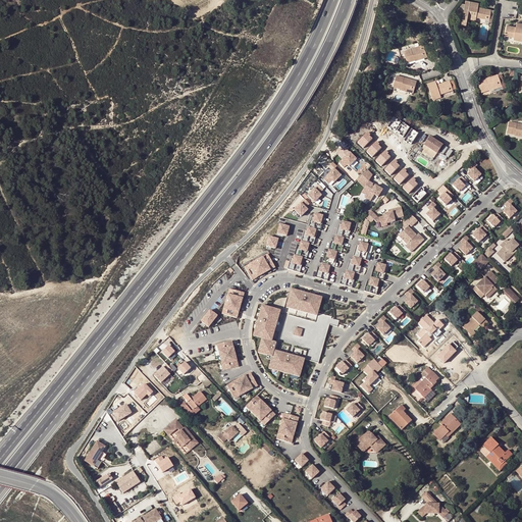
[(479,4),(466,2),(462,24),(466,25),(467,18),(473,20),(473,17),(476,17),(485,19),(485,24),(488,24),(491,10),(478,8),(479,4)]
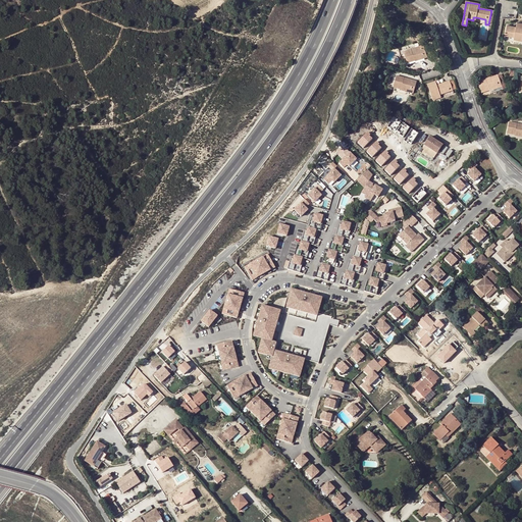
[(518,29),(517,28),(507,27),(506,36),(515,38),(519,38),(519,40),(521,40),(521,23),(519,23),(518,29)]
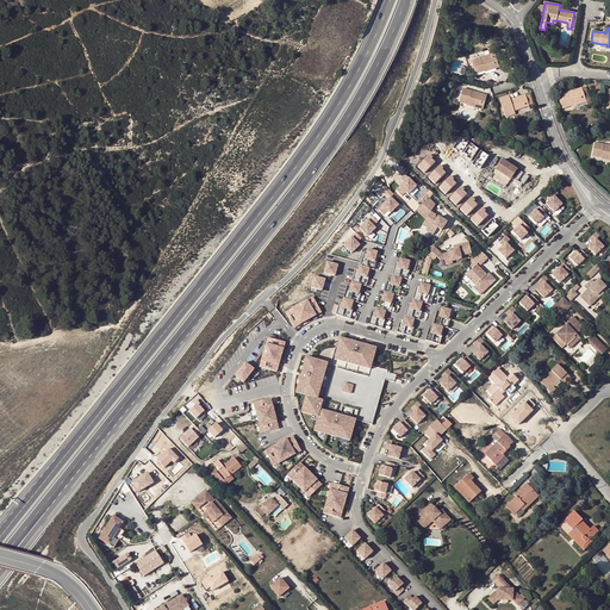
[(470,62),(470,64),(473,64),(477,74),(485,70),(485,69),(495,66),(496,68),(499,67),(496,54),(491,55),(492,56),(483,60),(481,58),(470,62)]
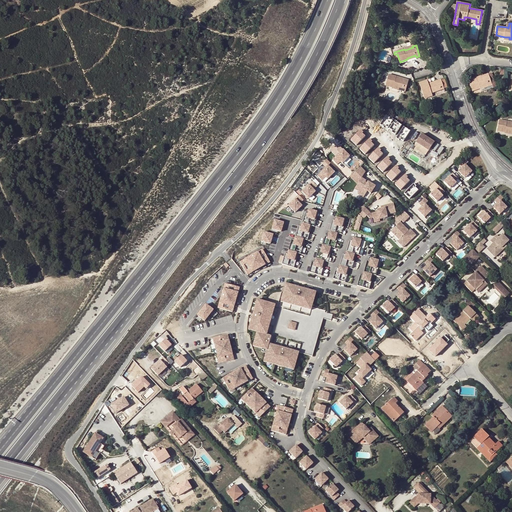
[(492,73),(488,75),(491,83),(479,87),(480,89),(480,90),(492,86),(493,89),(497,88),(492,73)]
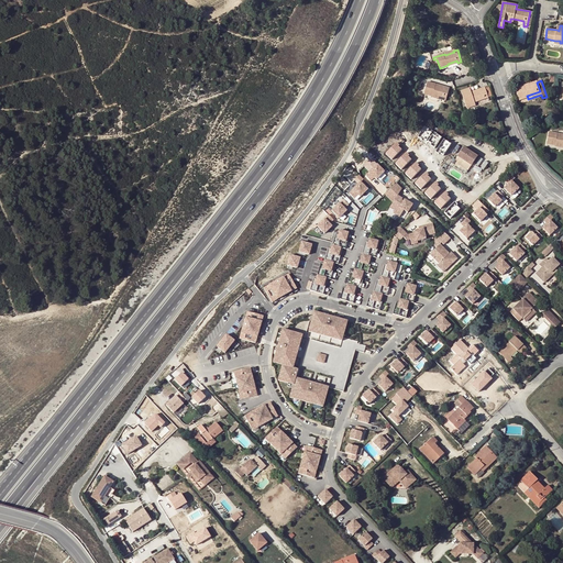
[(424,95),(433,97),(433,96),(446,99),(450,89),(445,88),(445,89),(437,87),(437,86),(428,83),(424,95)]
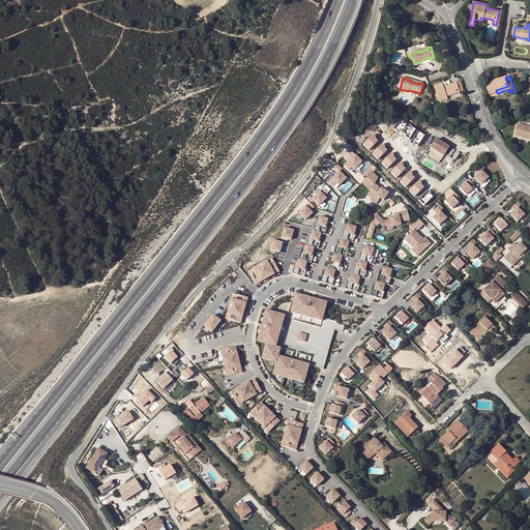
[(494,82),(484,84),(489,95),(497,92),(496,90),(508,86),(505,78),(502,79),(502,80),(494,83),(494,82)]
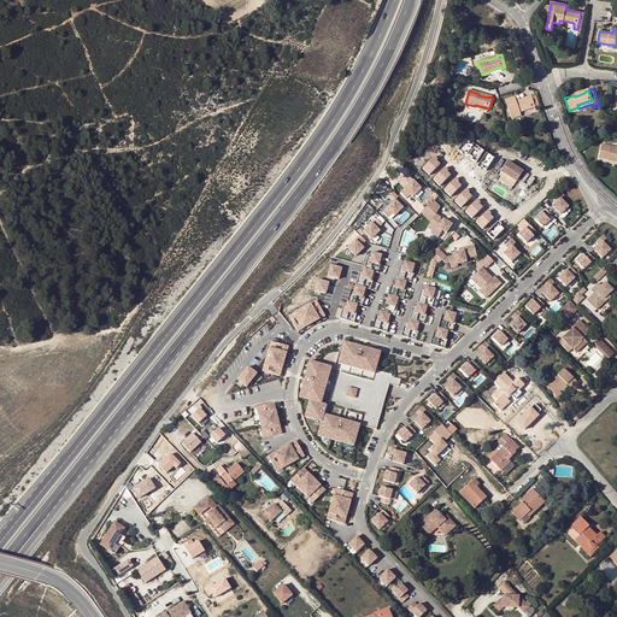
[(506,101),(512,119),(518,117),(517,115),(521,113),(535,107),(532,97),(517,103),(516,98),(506,101)]
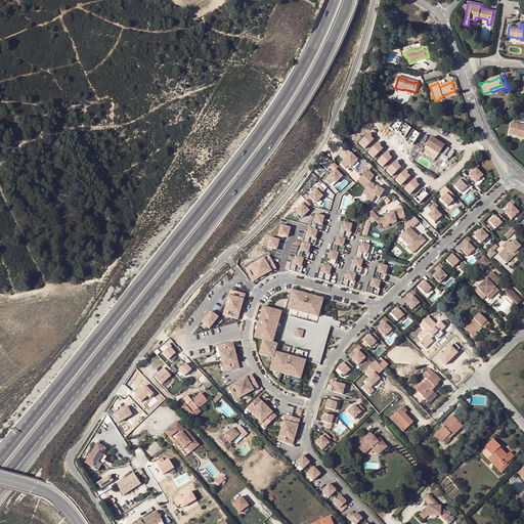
[(523,127),(519,126),(520,125),(511,123),(509,135),(517,136),(517,134),(523,135),(523,127)]
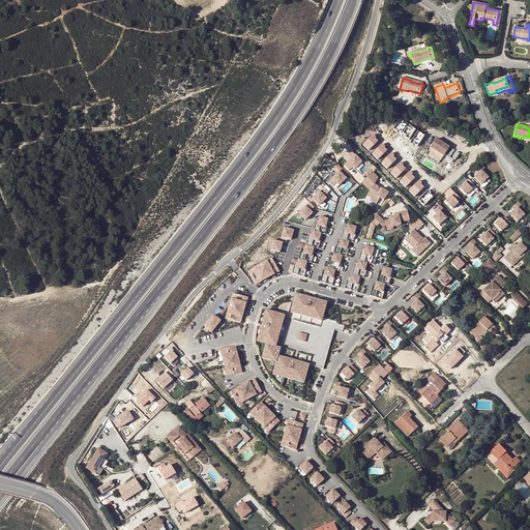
[(431,146),(444,154),(449,146),(446,144),(444,142),(437,138),(431,146)]
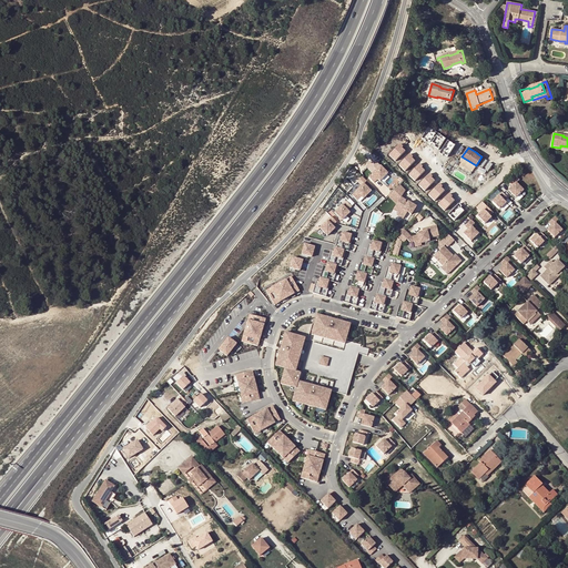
[(382,165),(369,176),(374,182),(378,178),(382,181),(389,173),(382,165)]
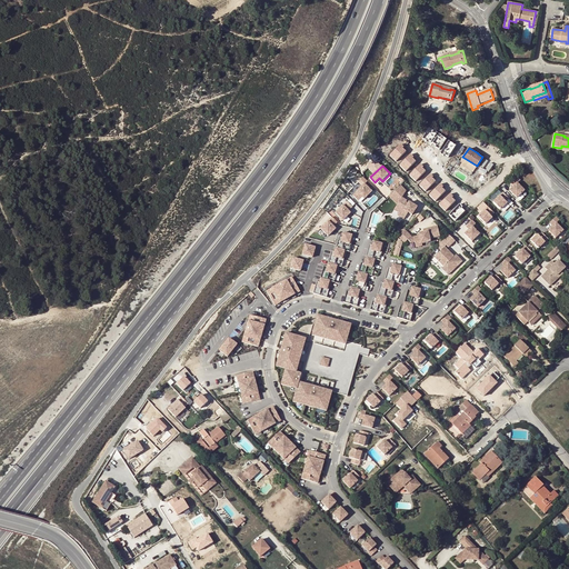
[(480,171),(473,180),(481,185),(487,176),(480,171)]
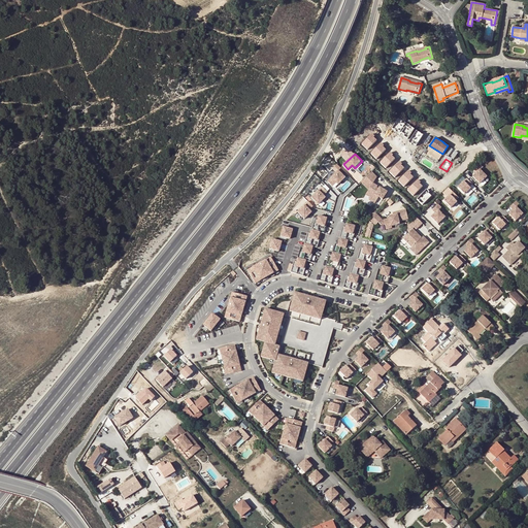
[(481,184),(486,178),(484,176),(487,173),(483,168),(473,176),(481,184)]
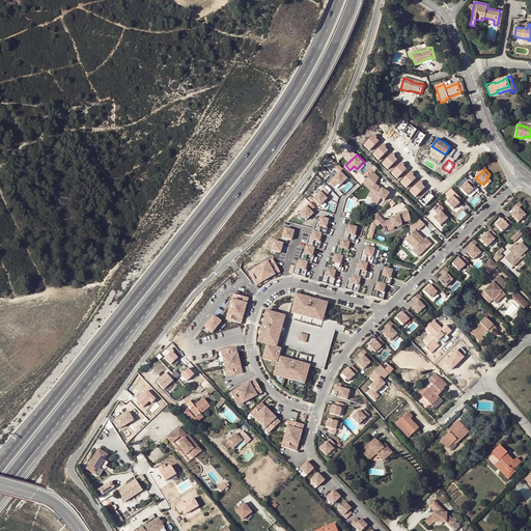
[(346,178),(339,171),(329,182),(333,186),(337,183),(340,186),(346,178)]
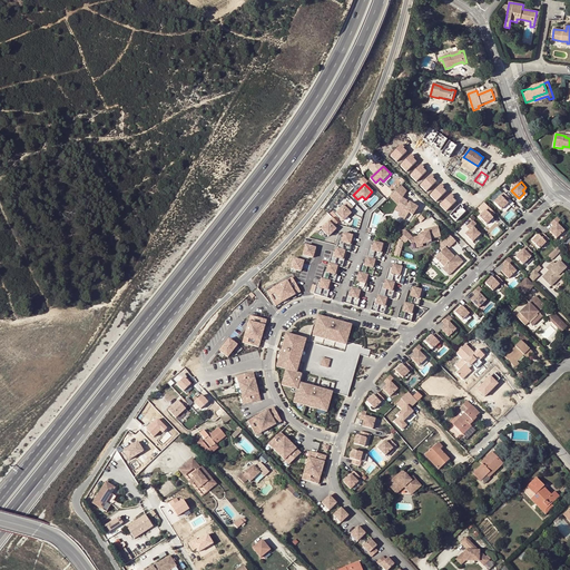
[(395,203),(408,192),(402,186),(390,197),(395,203)]
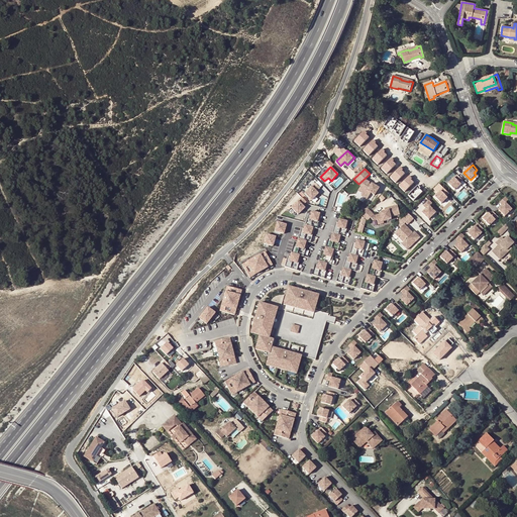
[(454,191),(460,186),(458,184),(462,181),(457,175),(448,184),(454,191)]
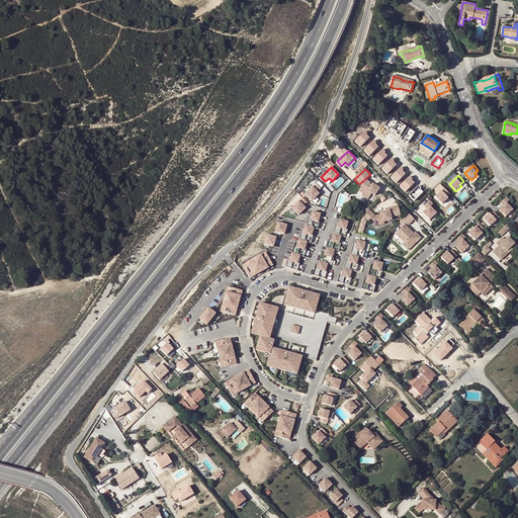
[(362,197),(368,201),(371,195),(375,197),(380,188),(365,180),(360,191),(364,193),(362,197)]
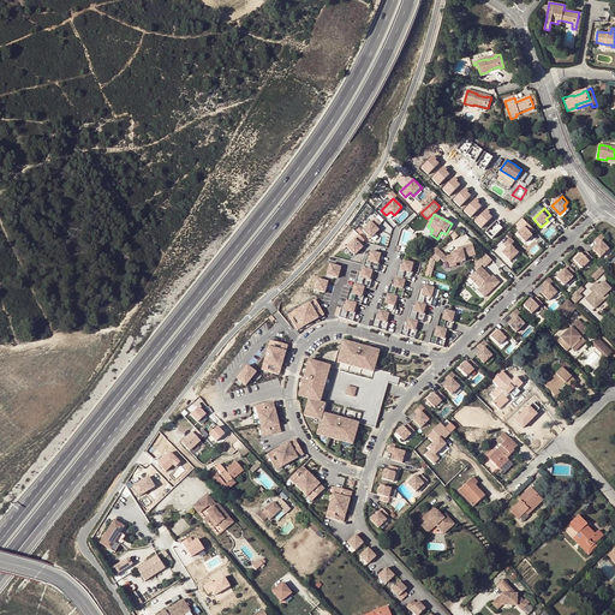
[(375,218),(363,230),(370,238),(378,230),(376,227),(381,224),(375,218)]
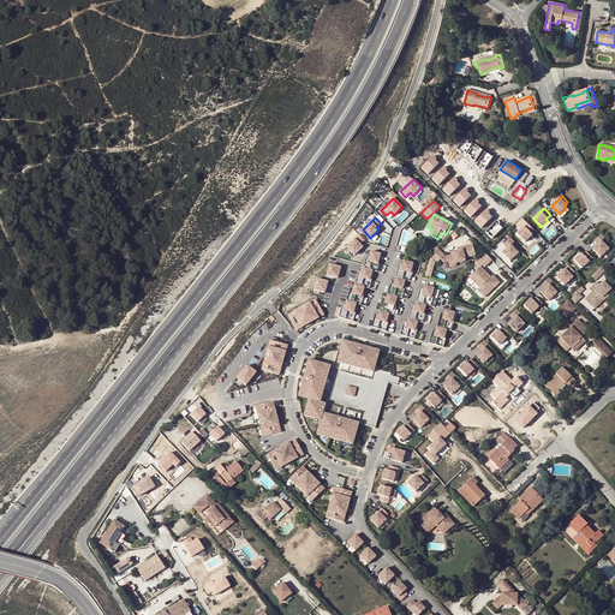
[(533,238),(530,234),(533,231),(527,225),(518,234),(526,244),(533,238)]
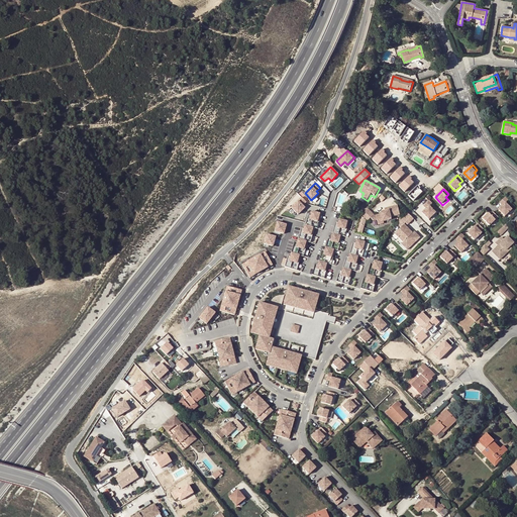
[(302,197),(291,207),(297,214),(304,208),(303,206),(306,202),(302,197)]
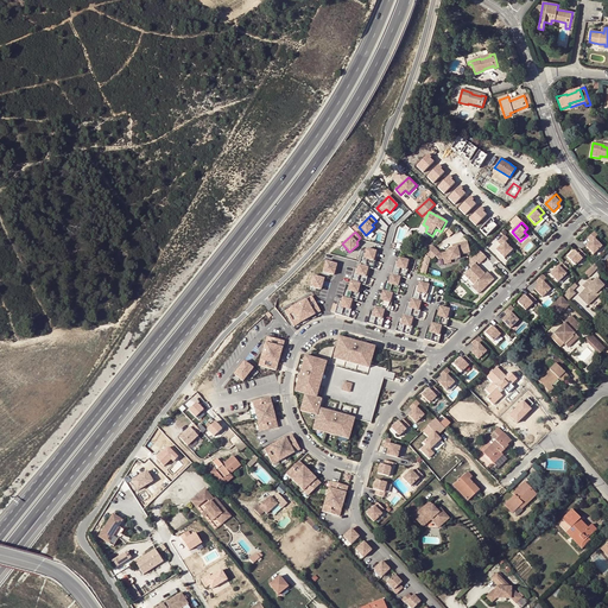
[(594,257),(605,248),(597,240),(600,238),(595,232),(589,238),(591,241),(586,247),(594,257)]
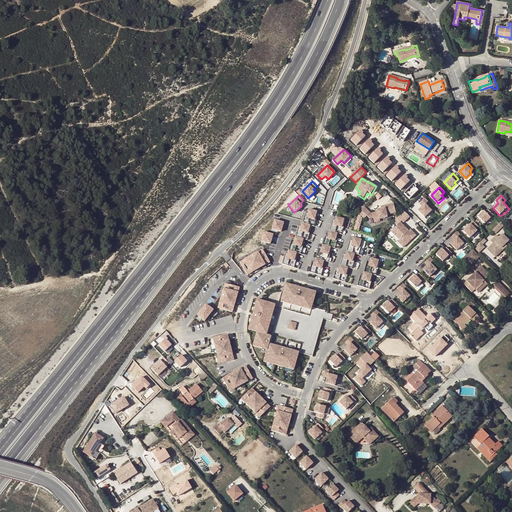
[(425,218),(432,212),(425,204),(428,202),(425,199),(416,207),(425,218)]
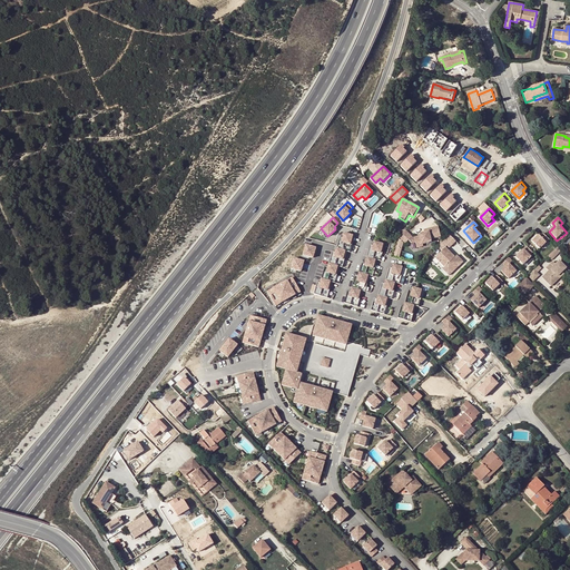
[(420,237),(414,238),(415,243),(416,247),(432,244),(431,239),(442,237),(439,226),(426,229),(428,233),(420,234),(420,237)]
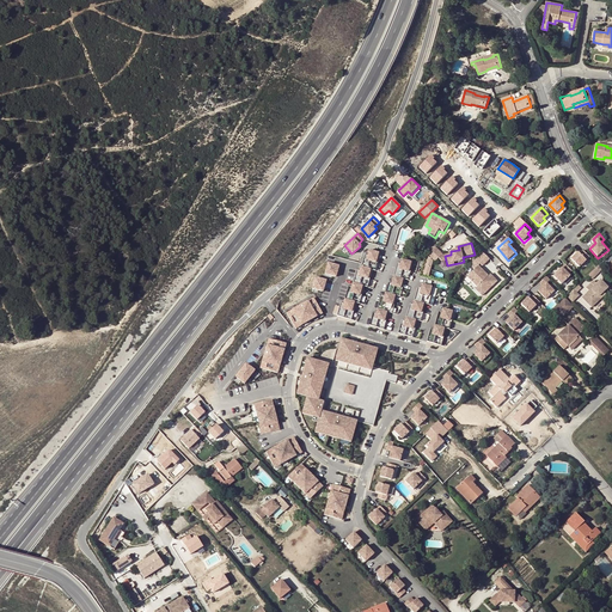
[(445,256),(436,246),(428,254),(436,263),(446,261),(445,256)]
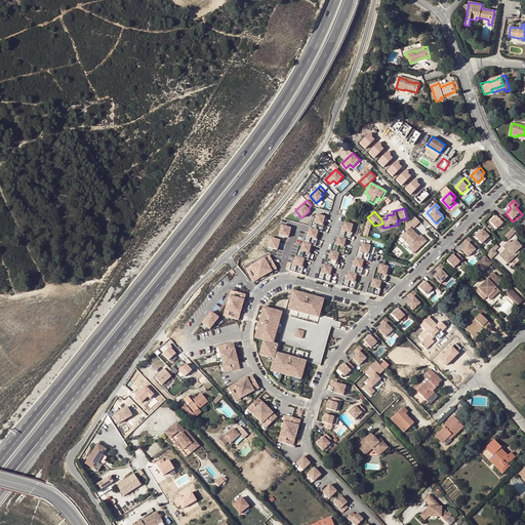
[(323,231),(326,215),(315,213),(311,232),(307,231),(300,256),(314,259),(315,254),(311,253),(313,244),(316,245),(320,230),(323,231)]
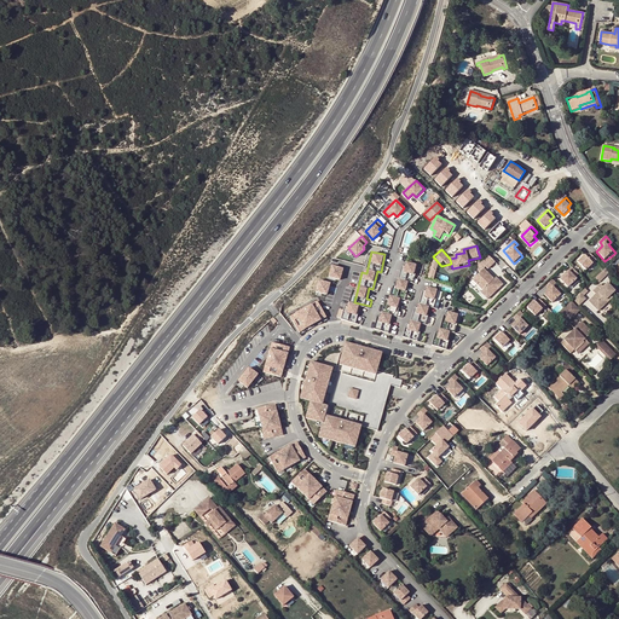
[(576,264),(586,275),(599,262),(590,254),(586,258),(585,255),(576,264)]
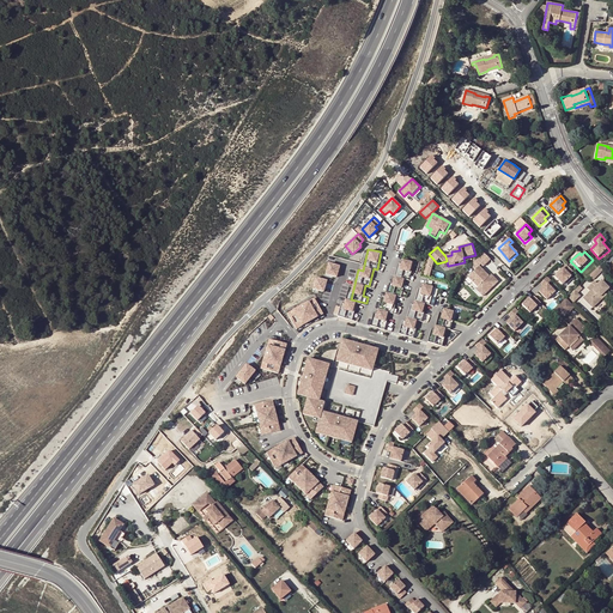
[(481,299),(501,283),(493,274),(490,277),(483,268),(491,261),(485,254),(473,265),(477,269),(469,275),(479,287),(474,291),(481,299)]
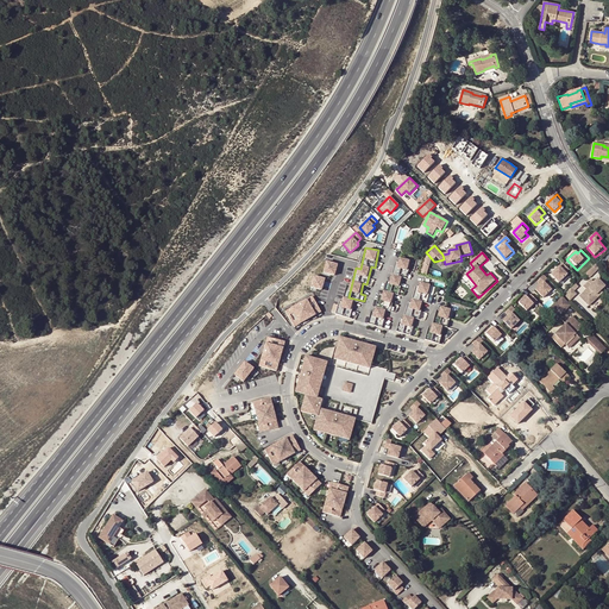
[(402,277),(406,278),(410,261),(400,257),(399,263),(395,262),(391,275),(402,277)]
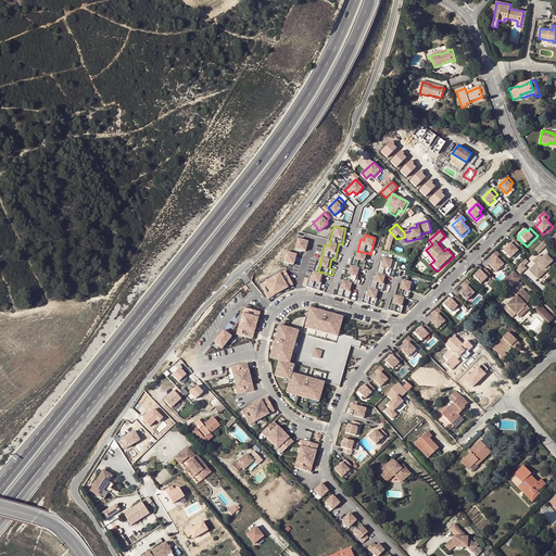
[(307,241),(297,239),(294,249),(304,251),(307,241)]
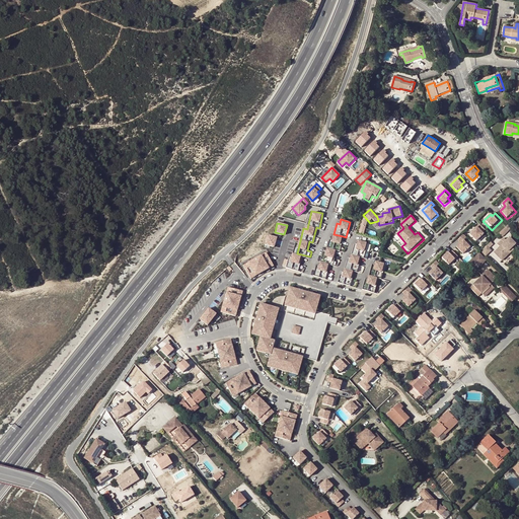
[(511,229),(508,225),(499,233),(503,237),(511,229)]
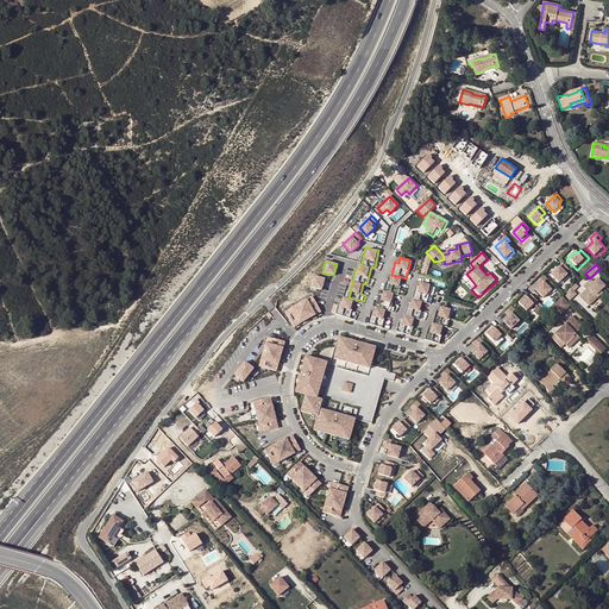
[(551,276),(559,284),(569,276),(565,274),(567,271),(563,265),(551,276)]
